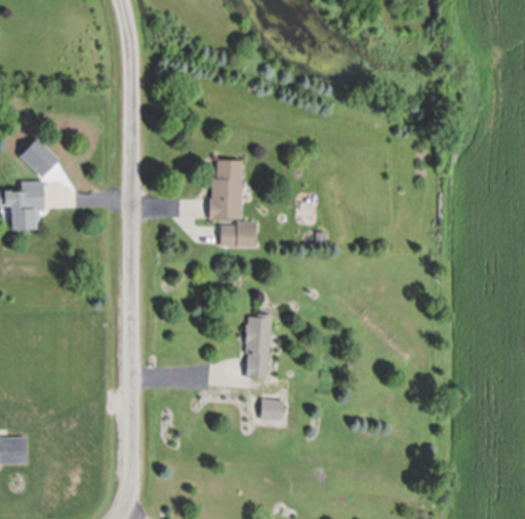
[(211,199),(212,180),(216,180),(216,160),(242,161),(241,220),(213,220),(213,221),(209,221),(209,199),(211,199)]
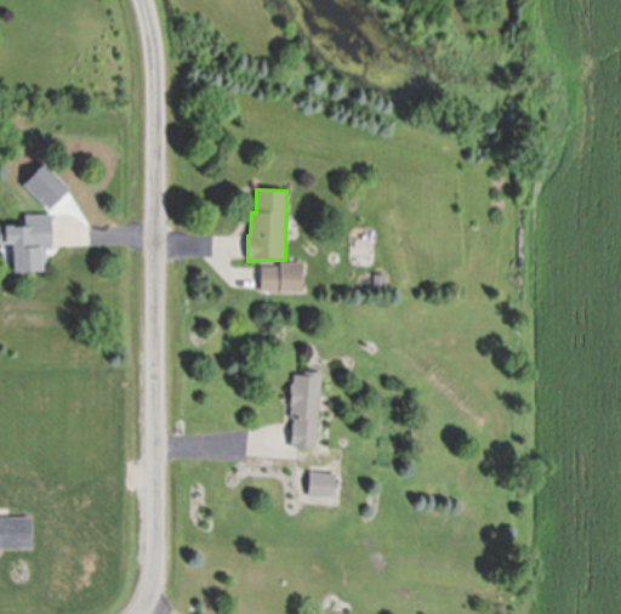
[(26,216),(51,216),(53,250),(46,251),(47,272),(41,273),(40,269),(15,271),(13,240),(9,242),(9,245),(0,245),(0,227),(5,227),(5,223),(13,223),(13,225),(26,223),(26,216)]
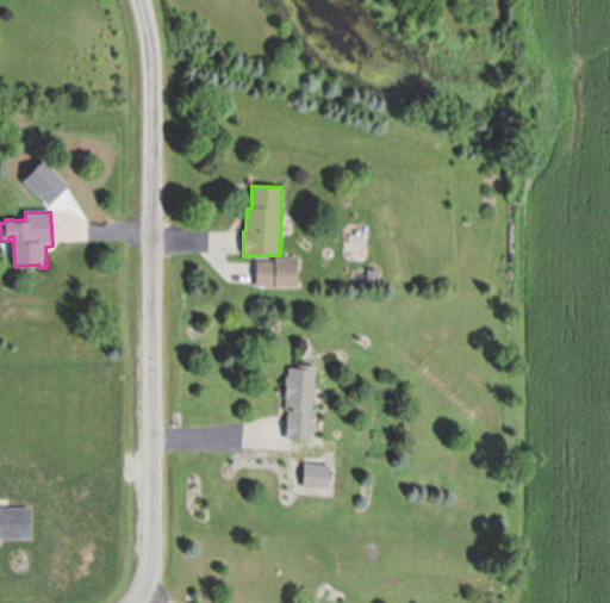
[(256,263),(275,263),(275,259),(298,259),(298,266),(297,266),(297,287),(275,287),(275,288),(256,288),(256,263)]
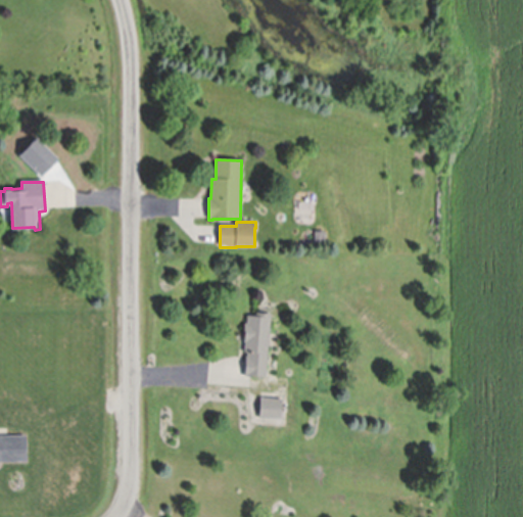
[(316,233),(325,233),(325,244),(316,244),(316,233)]
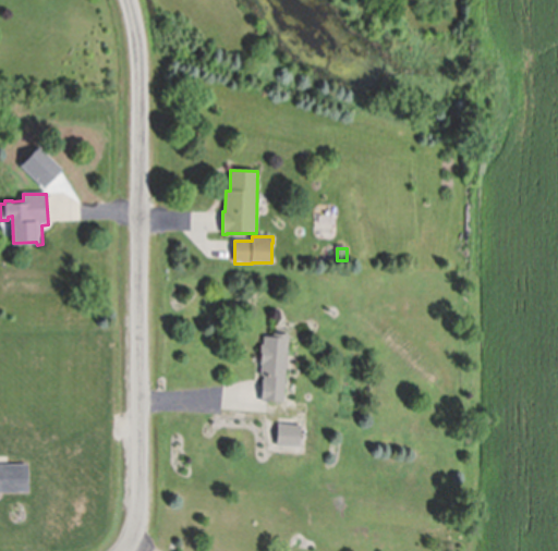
[(262,405),(264,383),(265,379),(262,379),(262,368),(262,355),(262,349),(264,349),(265,340),(274,340),(274,337),(290,338),(284,405),(266,404),(266,405),(262,405)]
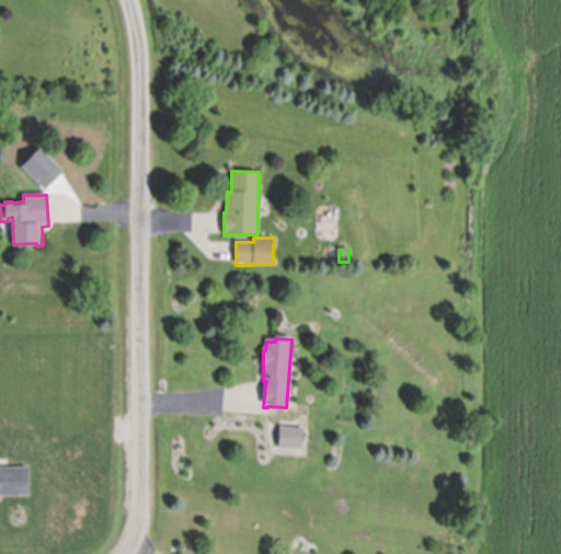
[(281,430),(304,431),(302,453),(279,451),(281,430)]
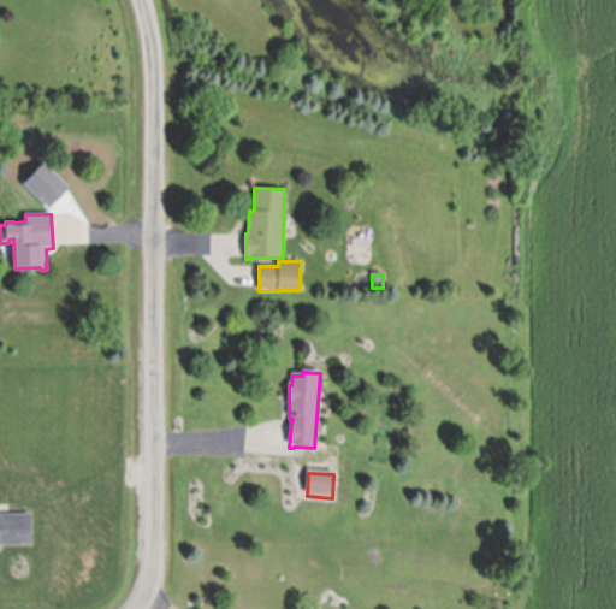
[(0,515),(31,515),(33,547),(0,547),(0,515)]
